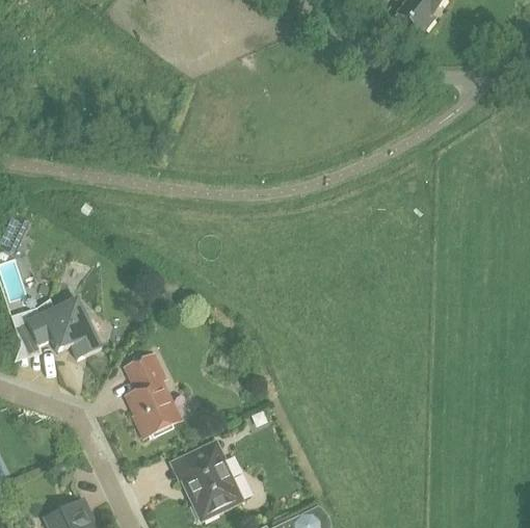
[(398,0),(405,5),(394,19),(416,35),(421,28),(424,30),(435,16),(432,14),(442,0),(398,0)]
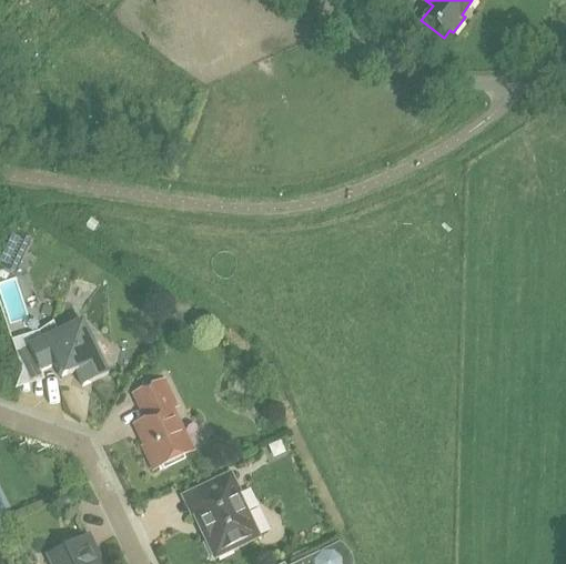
[(181,310),(169,315),(174,330),(188,323),(181,310)]
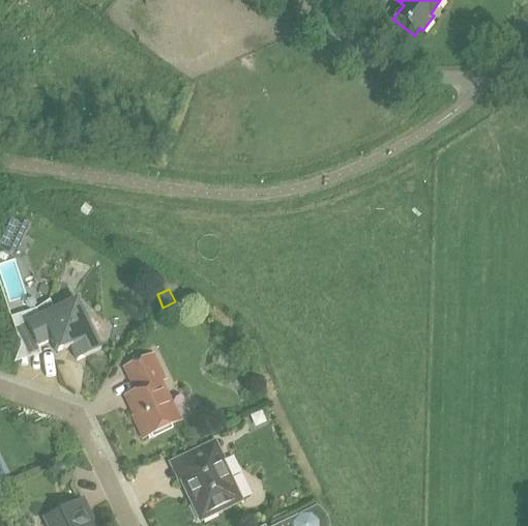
[(38,305),(23,311),(27,320),(38,344),(52,338),(59,351),(71,345),(79,358),(103,347),(78,296),(56,307),(51,296),(38,305)]
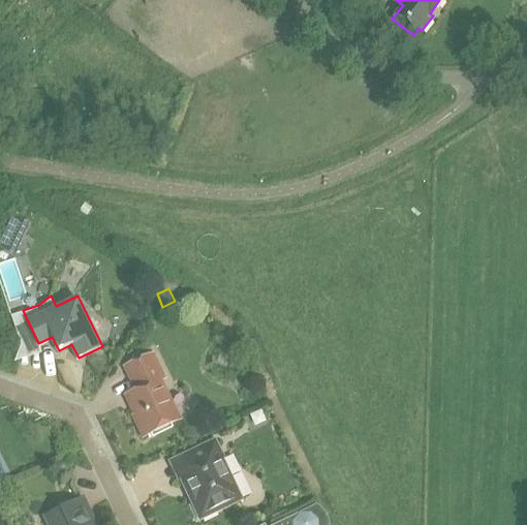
[(172,402),(173,400),(168,391),(165,390),(160,378),(166,375),(155,351),(127,364),(138,388),(128,393),(137,411),(134,413),(144,434),(171,422),(163,406),(172,402)]
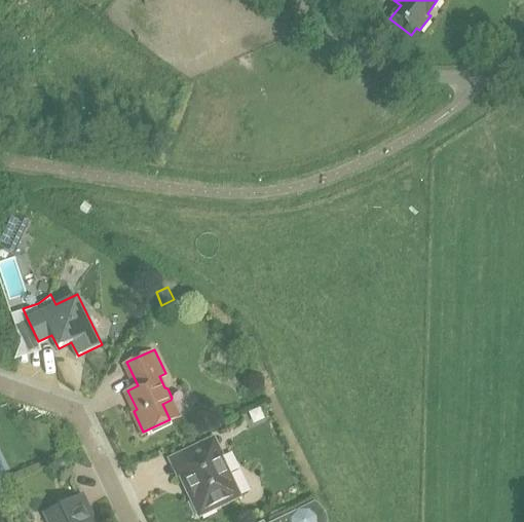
[(223,452),(215,436),(171,457),(179,473),(180,473),(200,514),(240,494),(221,453),(223,452)]
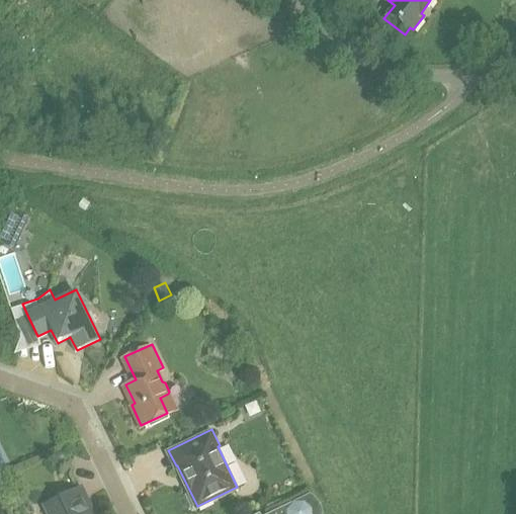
[(65,448),(55,452),(58,458),(63,459),(69,457),(65,448)]
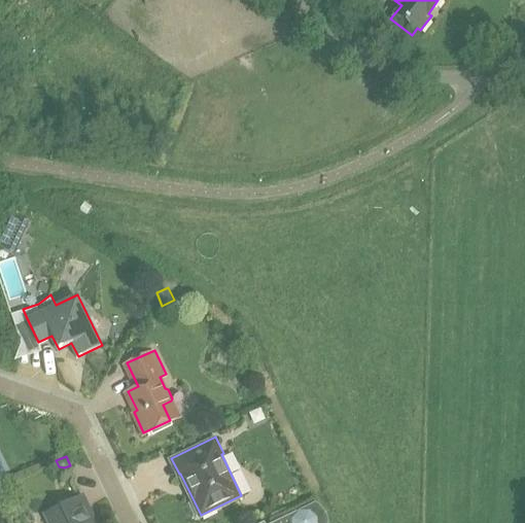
[(97,522),(82,493),(45,511),(50,522),(97,522)]
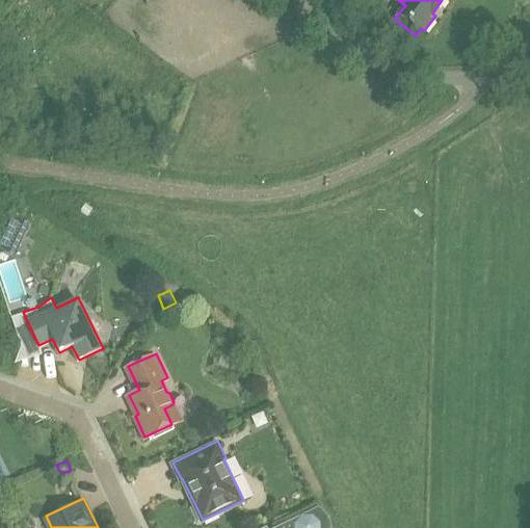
[(301,515),(301,513),(269,527),(268,527),(267,525),(260,527),(319,527),(319,520),(312,513),(301,515)]
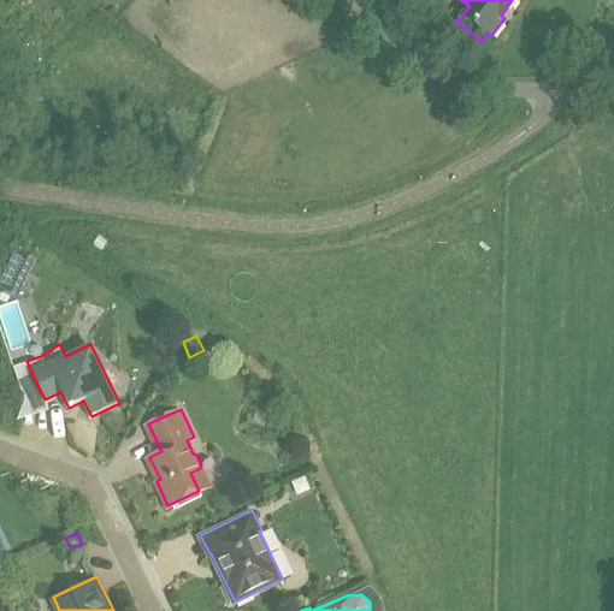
All buildings are outlined.
